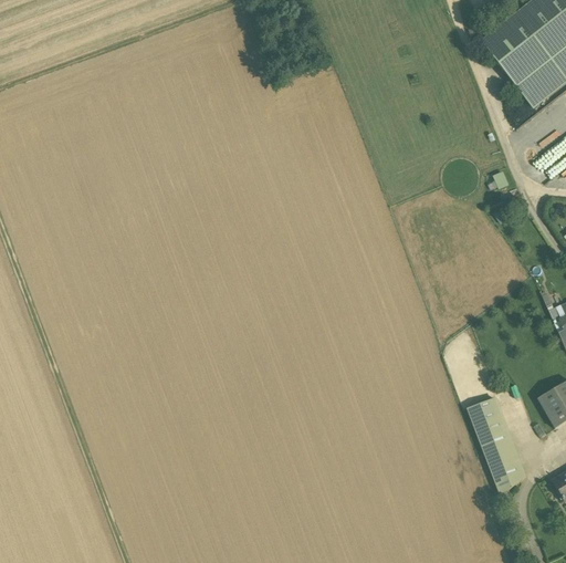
[(533,0),(481,42),(515,85),(565,44),(565,0),(533,0)]
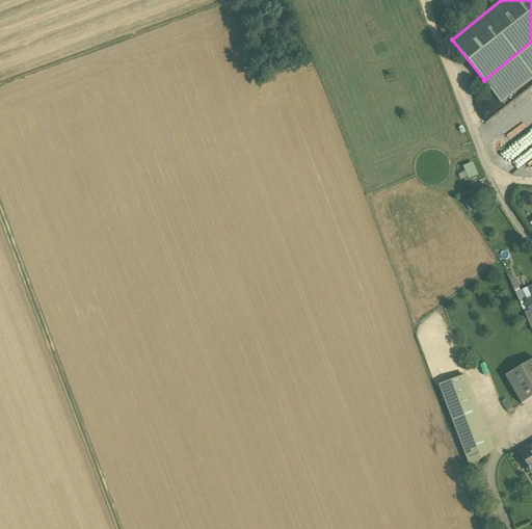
[(531,42),(484,80),(500,100),(531,74),(531,42)]
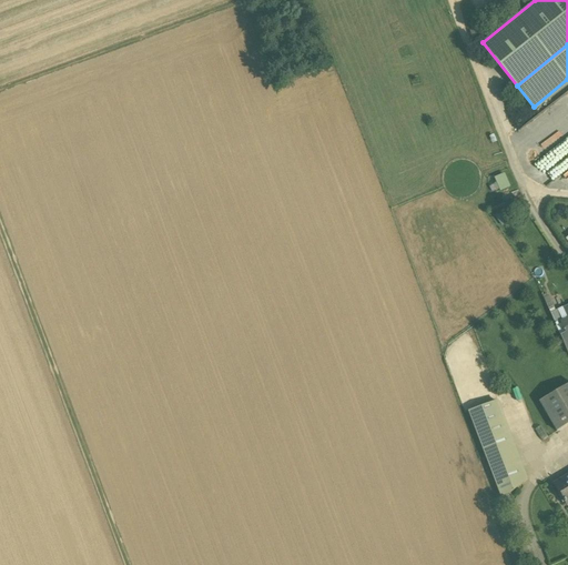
[(557,157),(535,164),(545,178),(546,182),(567,165),(567,124),(567,132),(566,135),(561,137),(550,145),(556,152),(557,157)]
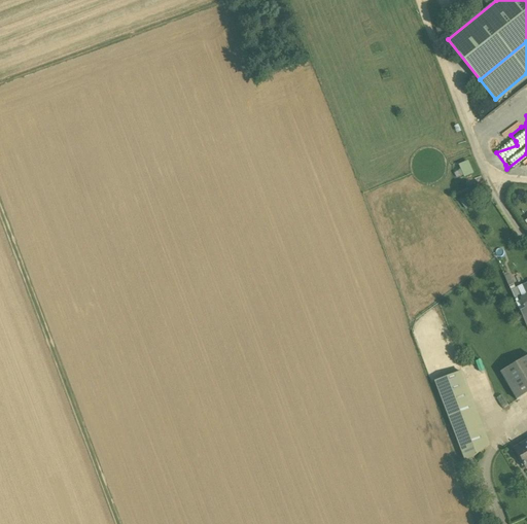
[(497,139),(508,129),(505,125),(493,135),(497,139)]
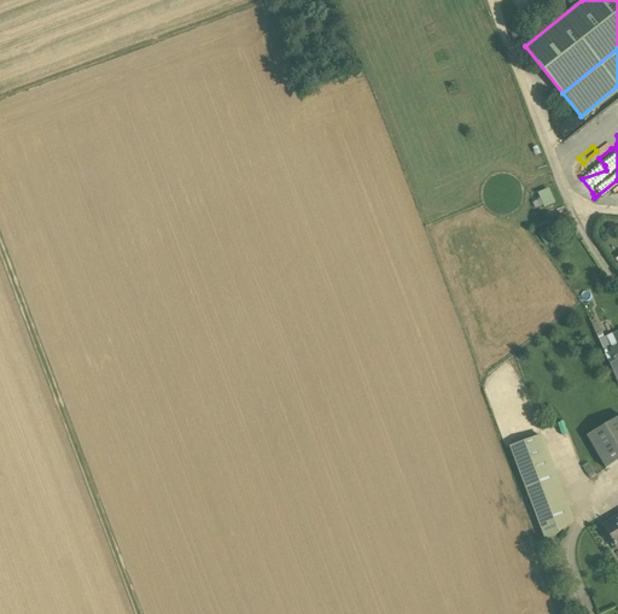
[(541,196),(532,198),(535,206),(555,200),(551,185),(538,188),(541,196)]
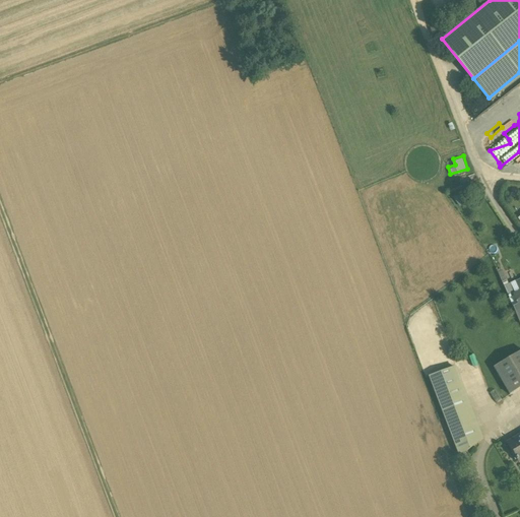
[(519,278),(505,285),(509,296),(514,294),(519,304),(519,278)]
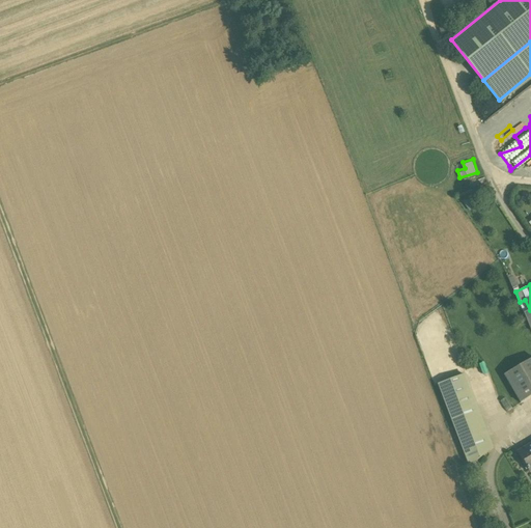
[(530,357),(504,373),(520,400),(530,393),(530,357)]
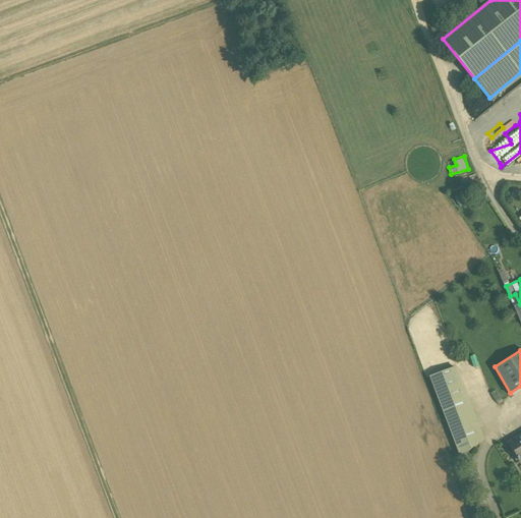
[(456,365),(429,375),(459,453),(468,450),(483,438),(456,365)]
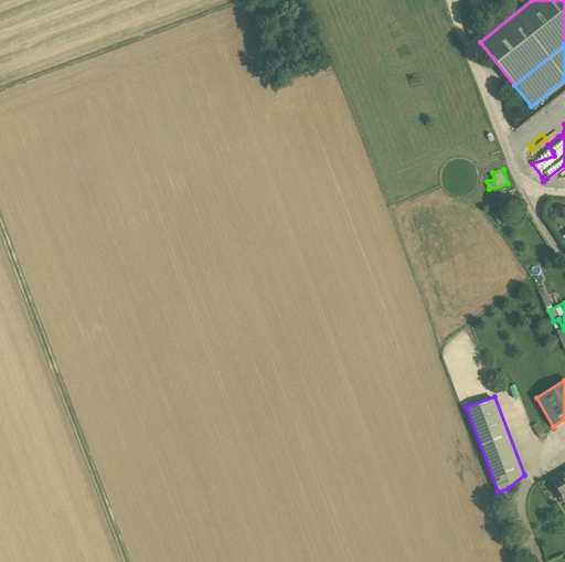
[(564,470),(551,479),(562,497),(563,496),(564,498),(564,470)]
